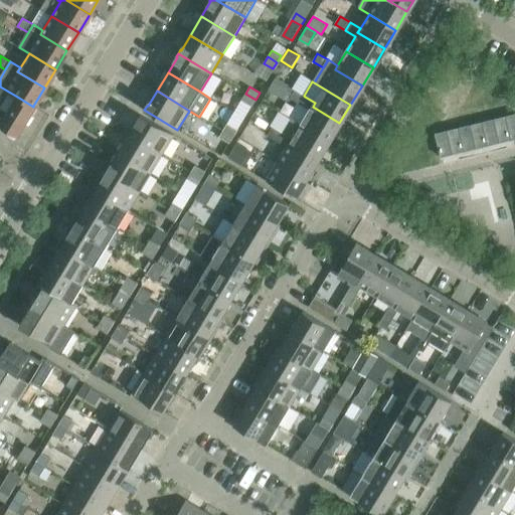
[(295,91),(290,99),(300,105),(305,97),(304,96),(295,91)]
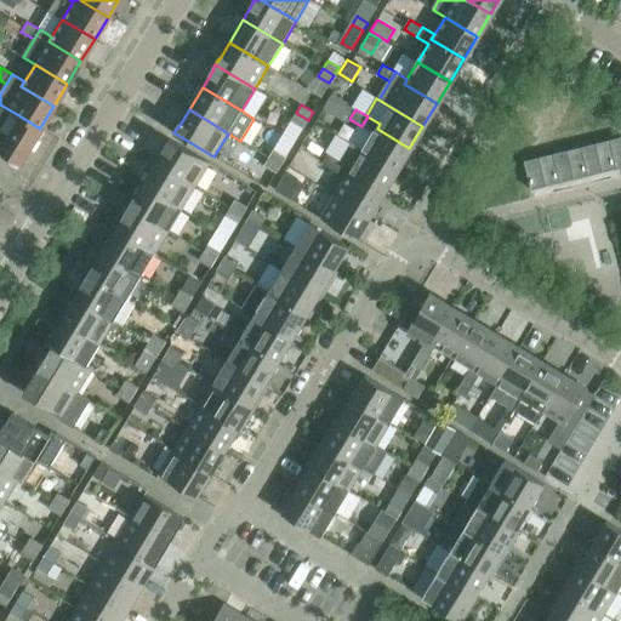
[(291,121),(292,123),(284,137),(295,143),(308,120),(296,113),(291,121)]
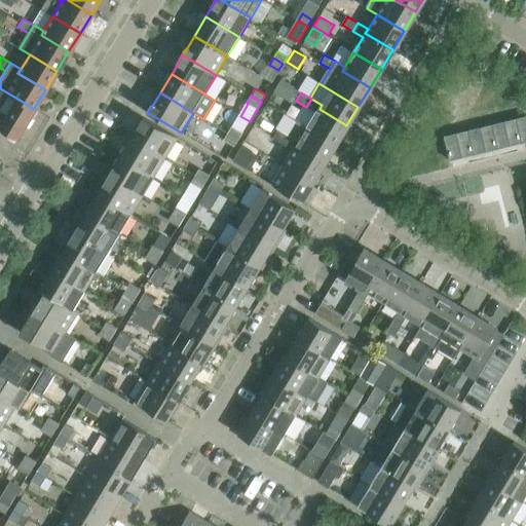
[(17,99),(6,117),(0,112),(0,125),(21,138),(37,110),(34,108),(34,109),(17,99)]
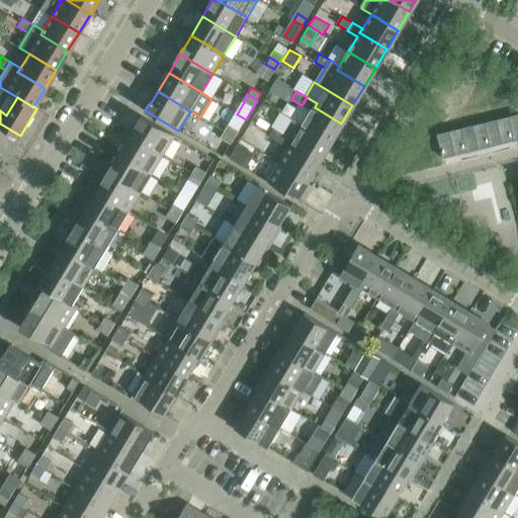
[(330,143),(341,123),(315,107),(317,103),(307,97),(301,105),(293,120),(303,126),(330,143)]
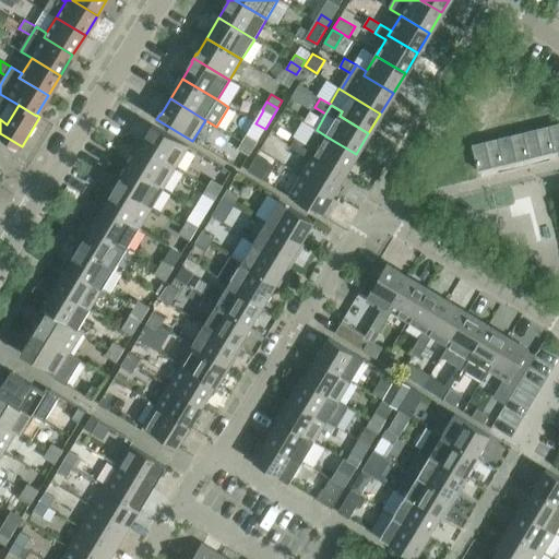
[(249,135),(246,134),(241,142),(253,149),(265,129),(256,123),(249,135)]
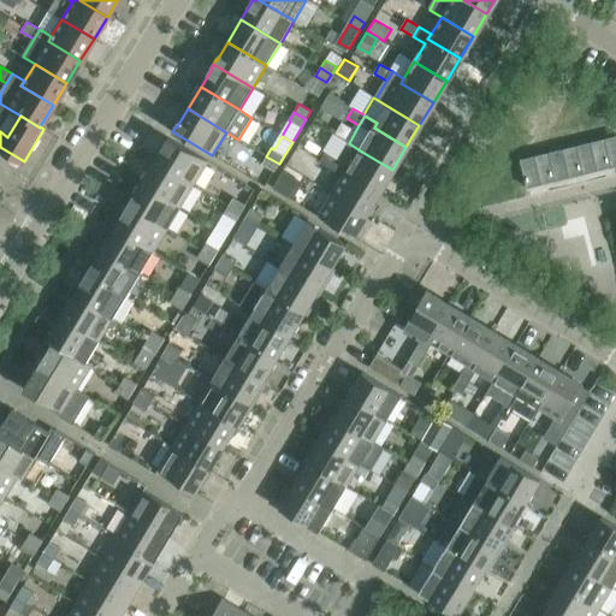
[(164,142),(165,143),(154,161),(194,185),(208,161),(167,137),(164,142)]
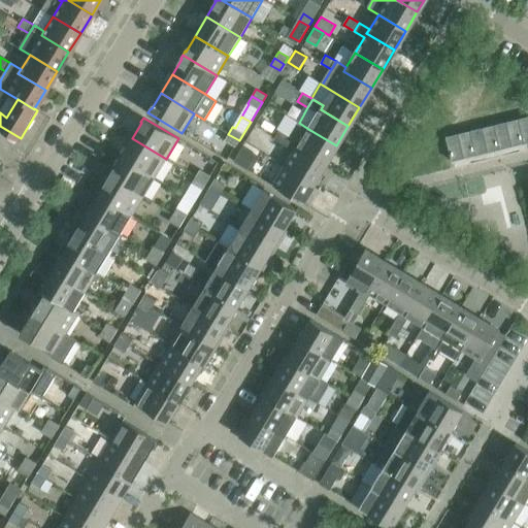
[(457,164),(527,146),(527,120),(451,139),(457,164)]
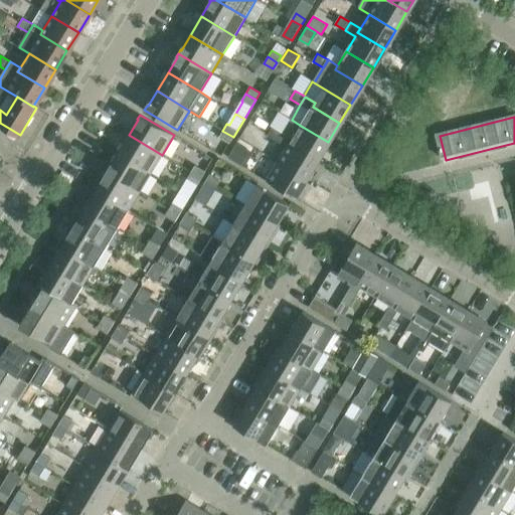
[(290,144),(317,160),(328,142),(301,126),(292,120),(283,134),(293,140),(290,144)]
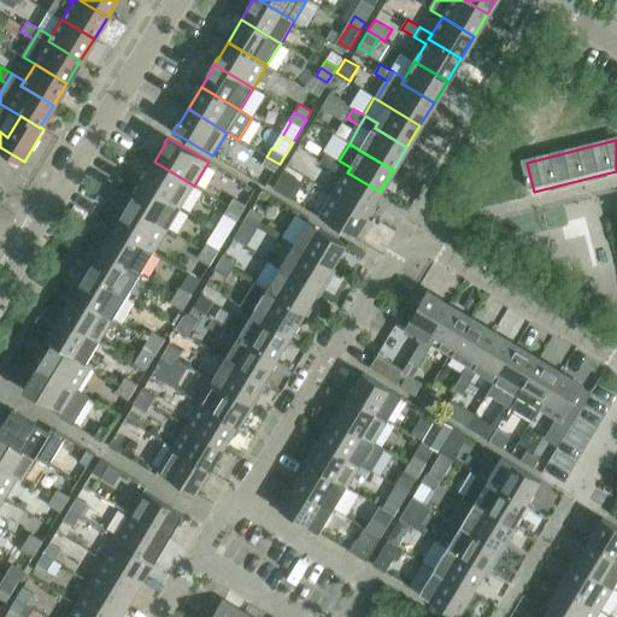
[(327,153),(321,163),(333,170),(339,160),(327,153)]
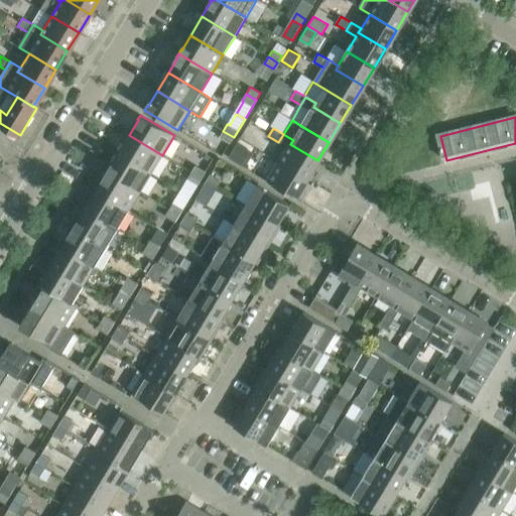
[(219,138),(230,144),(234,137),(223,131),(219,138)]
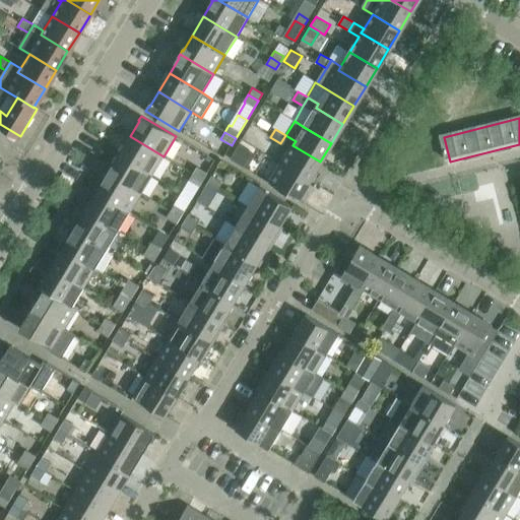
[(281,165),(309,181),(320,161),(293,145),(296,141),(285,135),(280,143),(290,149),(281,165)]
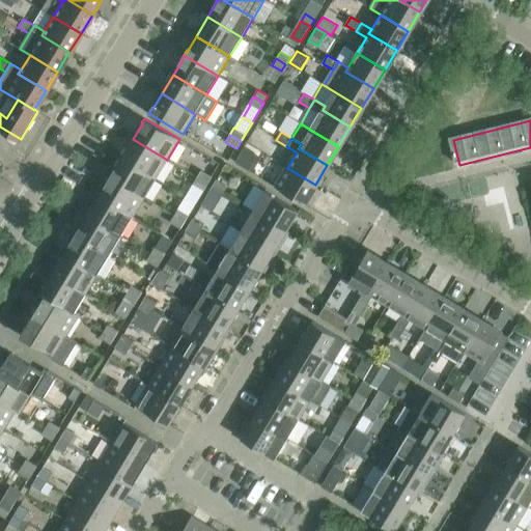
[(167,160),(133,139),(121,159),(156,179),(167,160)]
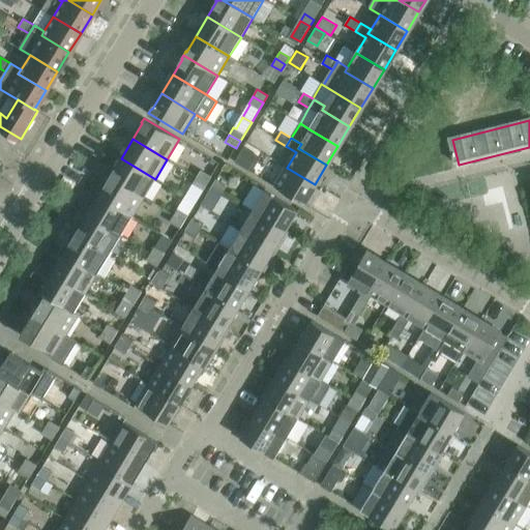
[(255,155),(242,148),(234,163),(246,169),(255,155)]
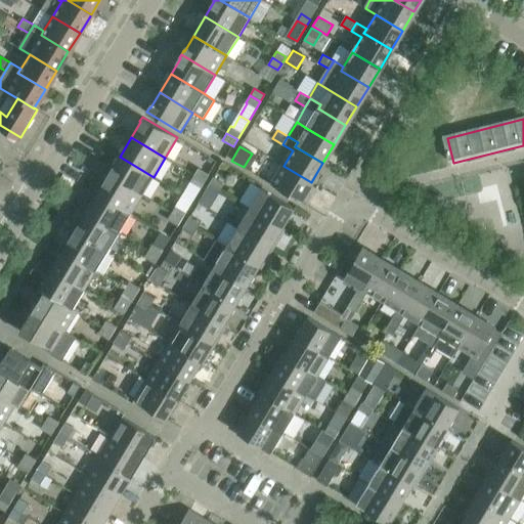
[(111,171),(110,171),(107,174),(142,195),(154,177),(120,157),(111,171)]
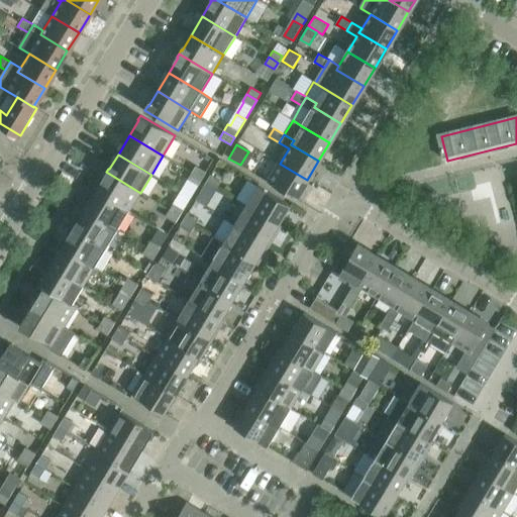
[(269,182),(295,199),(307,180),(280,164),(269,182)]
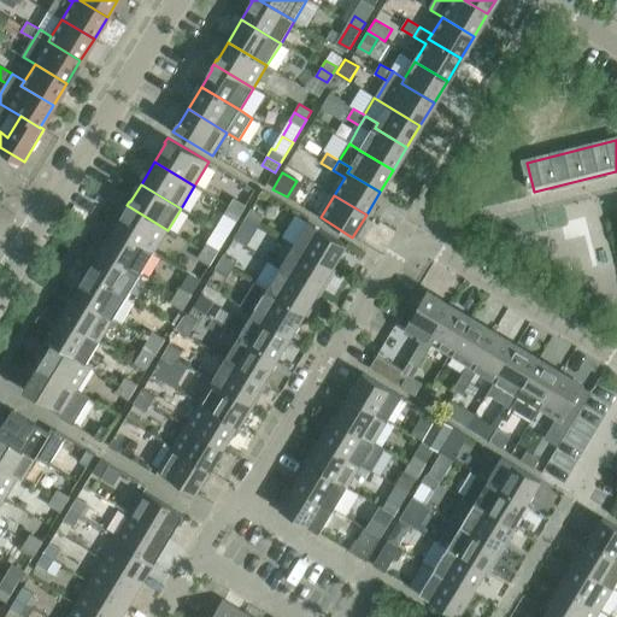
[(247,205),(235,197),(229,206),(241,213),(247,205)]
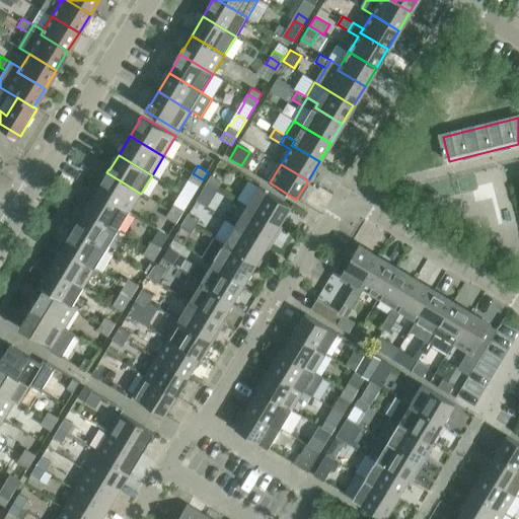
[(104,176),(105,177),(96,193),(130,212),(141,194),(106,172),(104,176)]
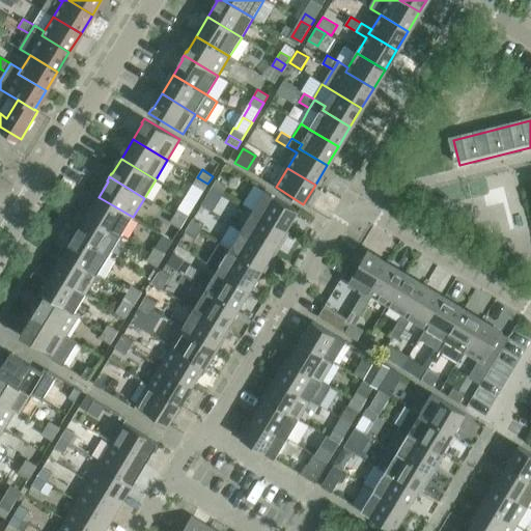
[(193,184),(203,191),(207,184),(197,177),(193,184)]
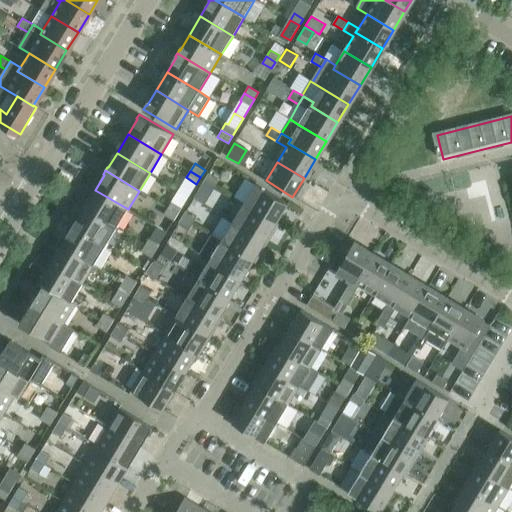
[(220,181),(209,175),(206,181),(216,187),(220,181)]
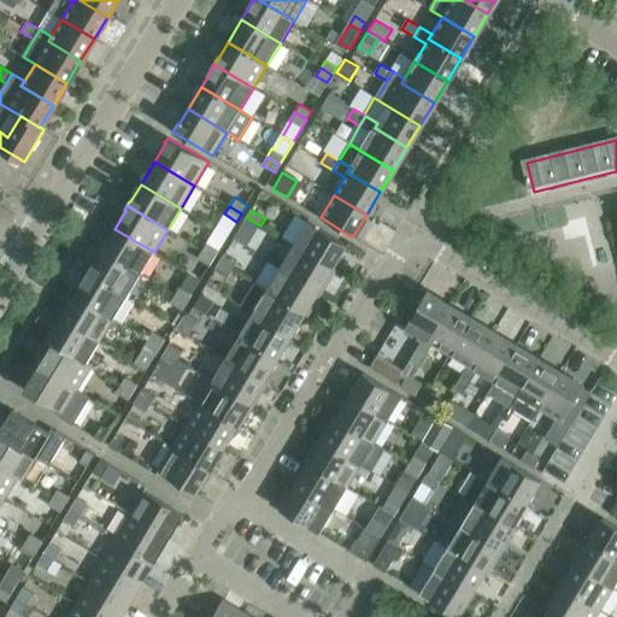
[(244,225),(256,233),(260,225),(248,218),(244,225)]
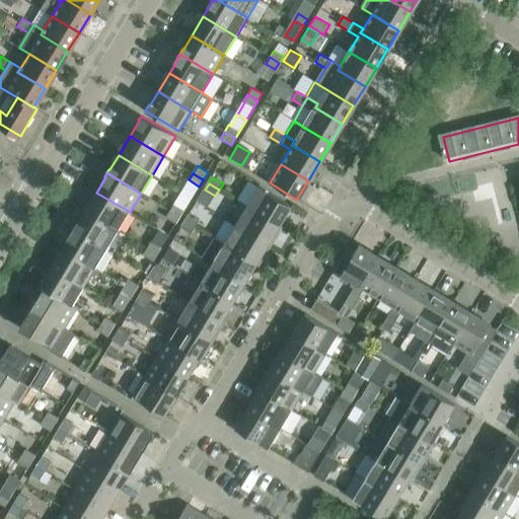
[(292,207),(260,188),(247,207),(280,227),(281,226),(292,207)]
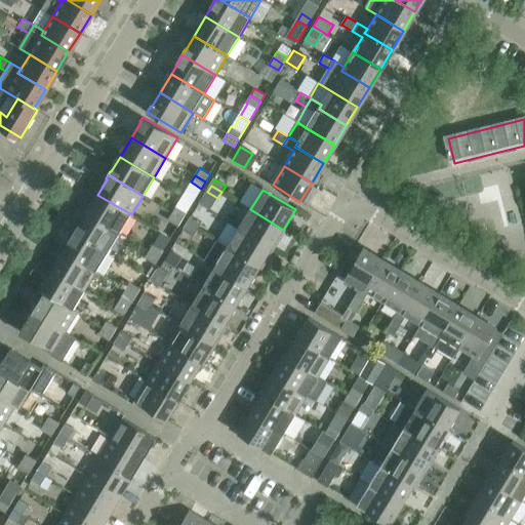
[(131,214),(97,195),(86,213),(119,234),(131,214)]
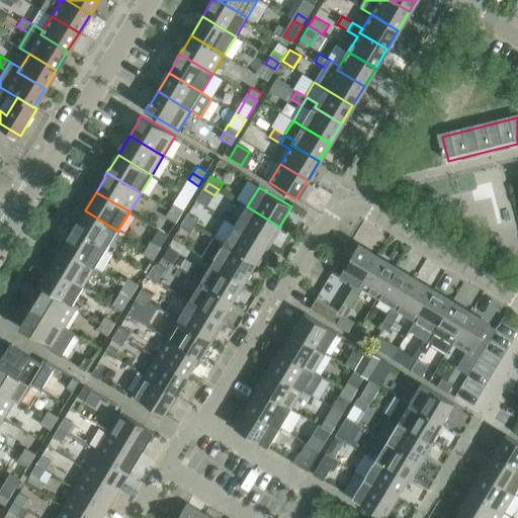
[(184,210),(173,204),(169,210),(180,218),(184,210)]
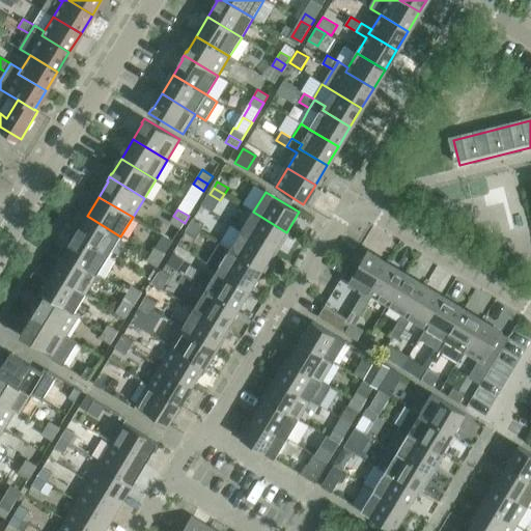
[(289,232),(287,231),(286,232),(253,212),(242,231),(277,252),(289,232)]
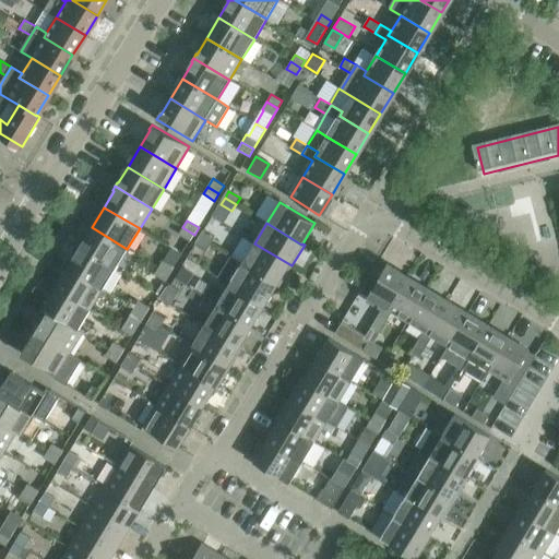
[(82,244),(81,244),(79,247),(115,269),(127,249),(92,227),(82,244)]
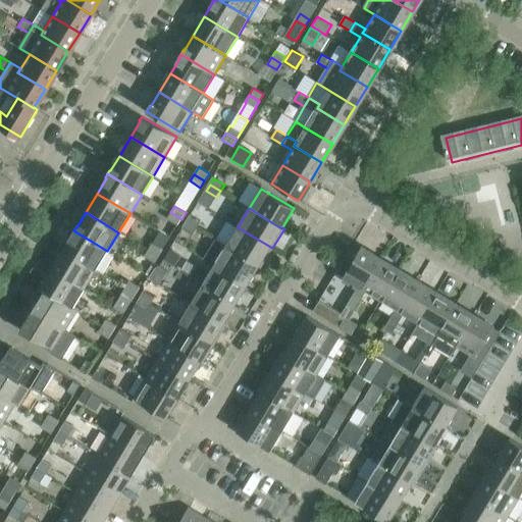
[(167,218),(177,225),(181,219),(170,212),(167,218)]
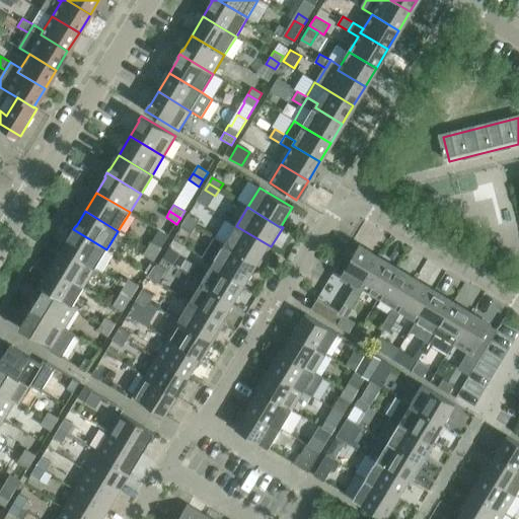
[(200,221),(190,214),(186,221),(197,227),(200,221)]
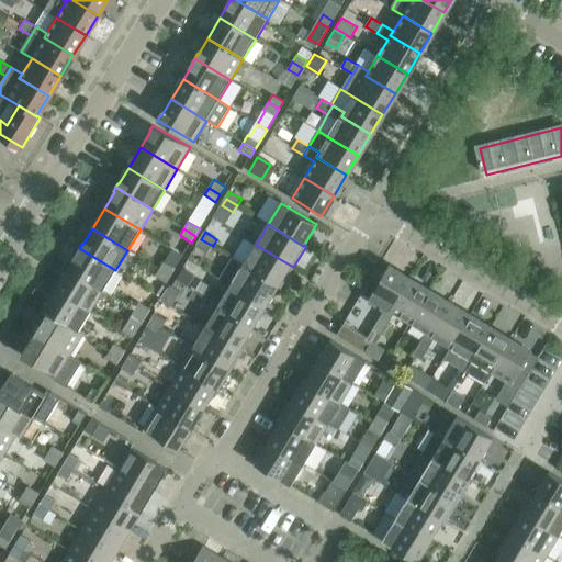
[(197,246),(209,253),(213,246),(201,239),(197,246)]
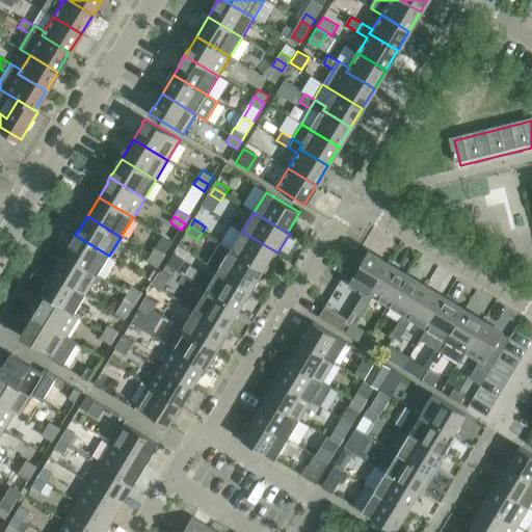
[(263,272),(265,273),(277,253),(242,232),(231,250),(264,271),(263,272)]
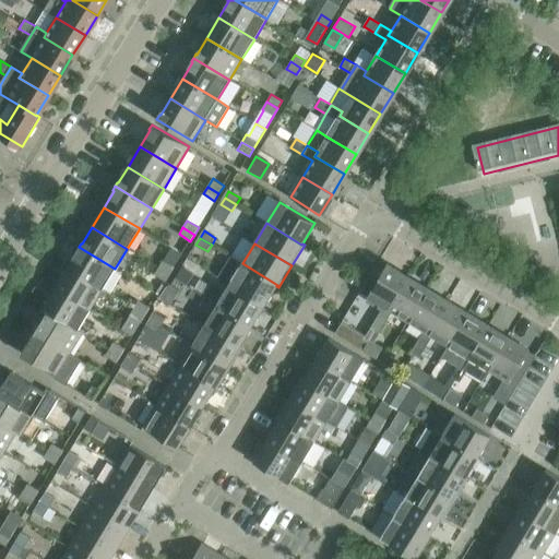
[(76,251),(78,251),(68,268),(103,289),(115,269),(79,247),(76,251)]
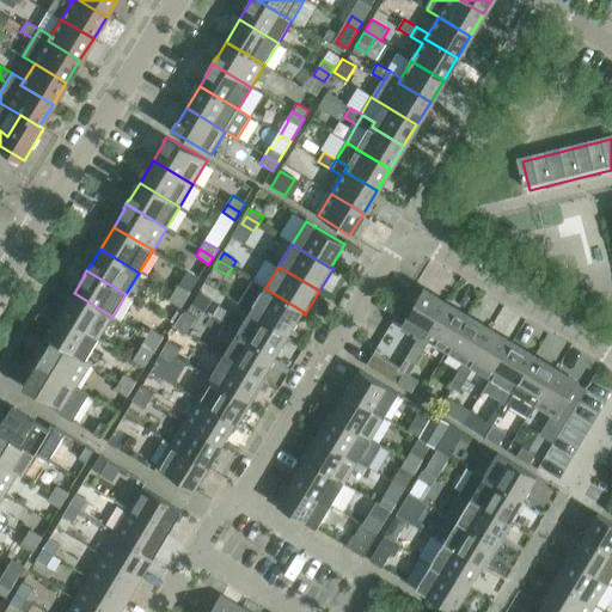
[(188,271),(179,286),(190,293),(200,279),(188,271)]
